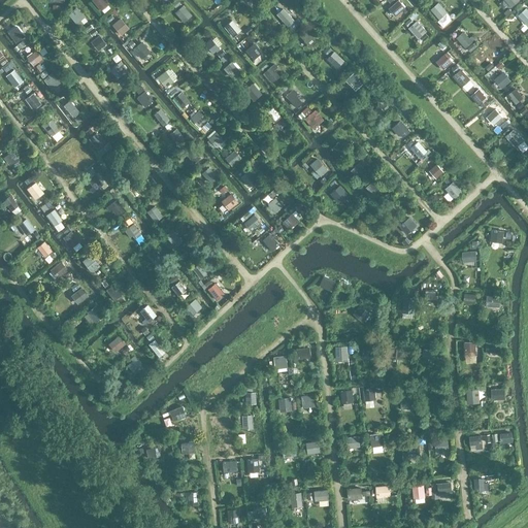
[(91,0),(100,11),(109,4),(105,0),(91,0)]
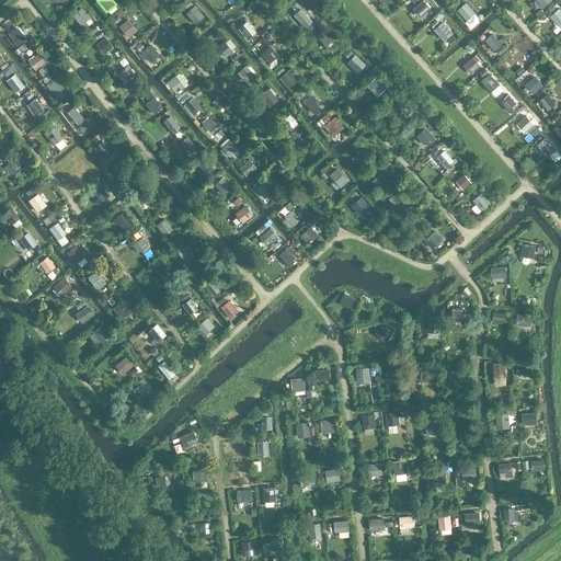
[(431,8),(423,0),(422,0),(413,9),(421,18),(431,8)]
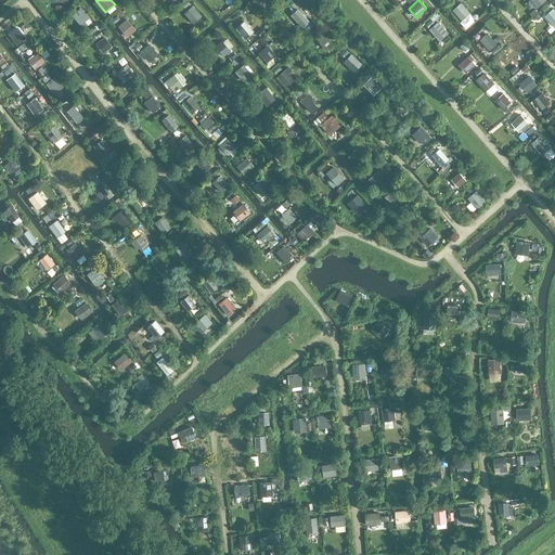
[(462,21),(470,13),(461,2),(453,10),(462,21)]
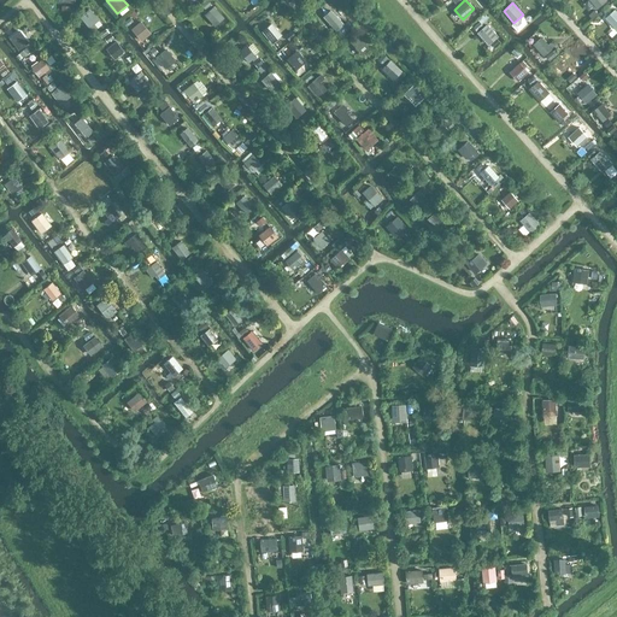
[(204,15),(215,27),(224,18),(213,6),(204,15)]
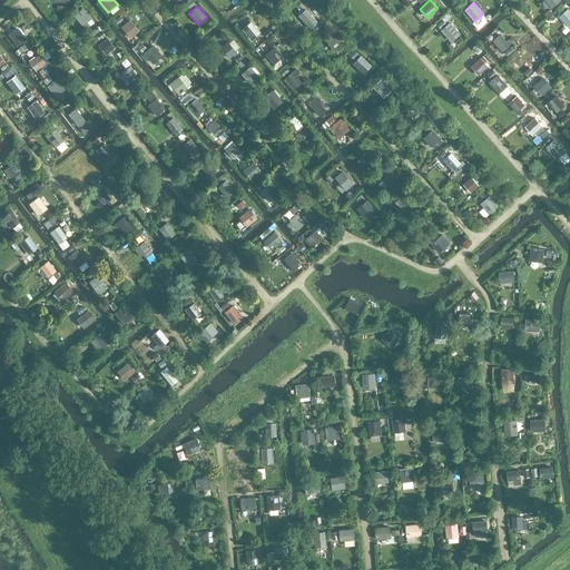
[(91,18),(82,8),(74,16),(82,26),(91,18)]
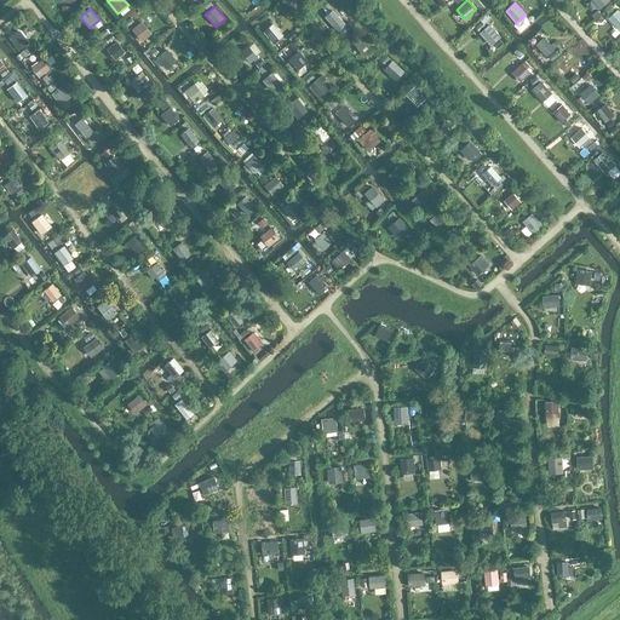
[(325,16),(337,32),(345,24),(332,10),(325,16)]
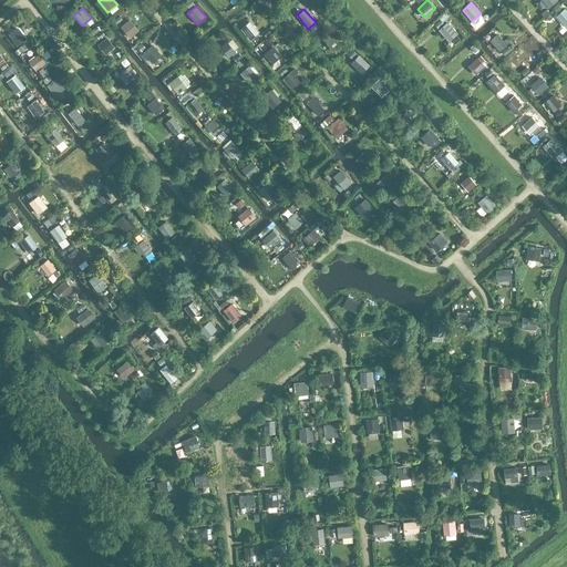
[(121,27),(130,38),(138,30),(130,19),(121,27)]
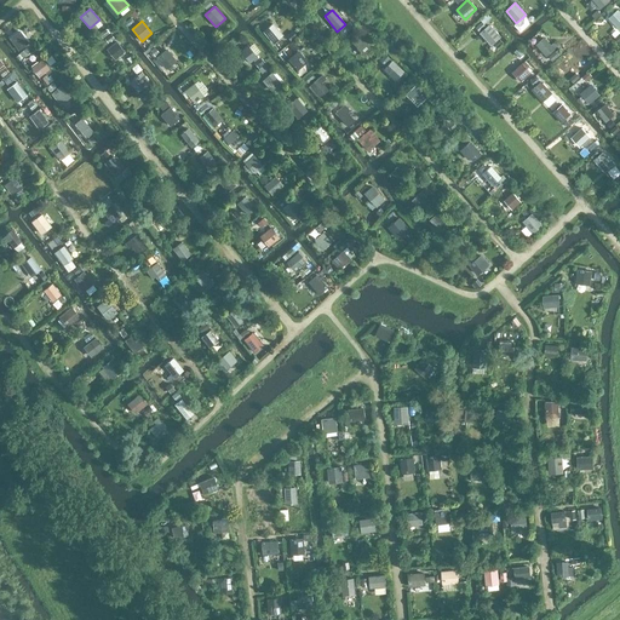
[(489,23),(480,30),(492,44),(500,35),(489,23)]
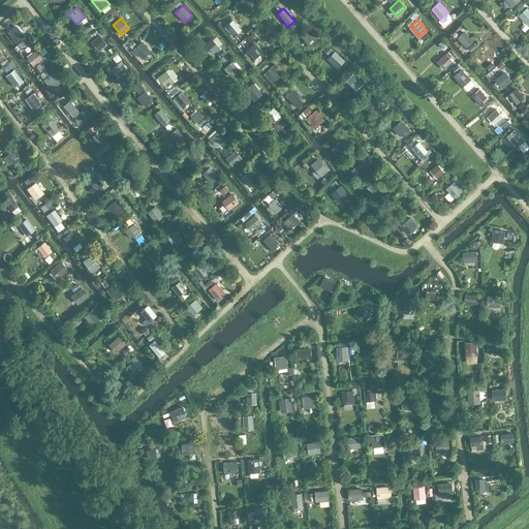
[(241,31),(231,21),(224,26),(229,31),(228,32),(230,35),(231,34),(234,36),(241,31)]
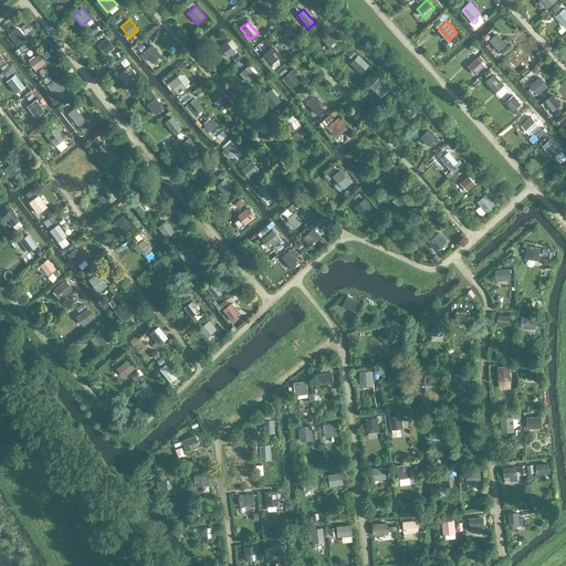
[(27,39),(18,28),(8,35),(17,46),(27,39)]
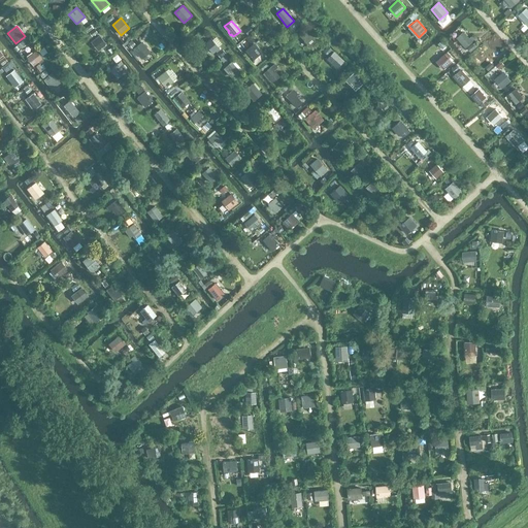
[(286,27),(281,31),(285,35),(289,32),(286,27)]
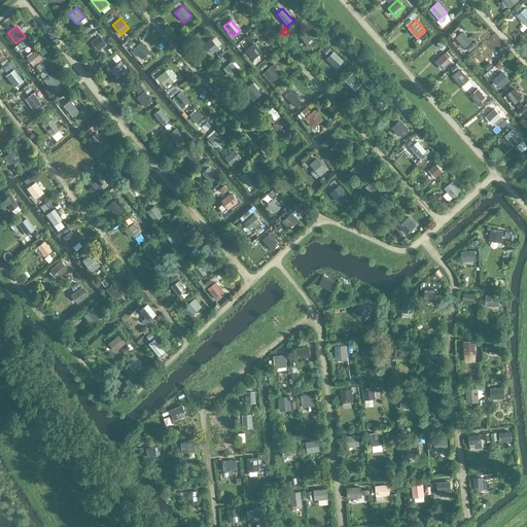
[(301,37),(309,47),(316,40),(308,31),(301,37)]
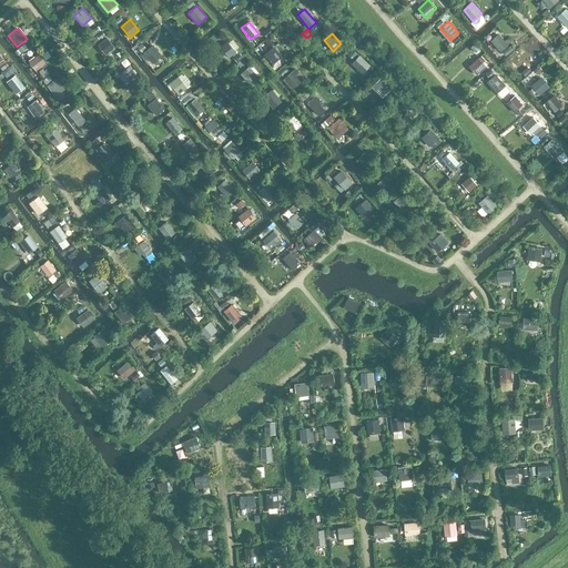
[(492,40),(500,52),(508,46),(498,34),(492,40)]
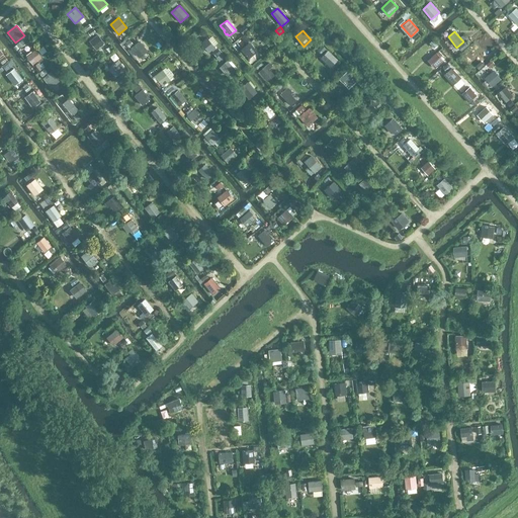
[(105,44),(97,34),(89,40),(96,51),(105,44)]
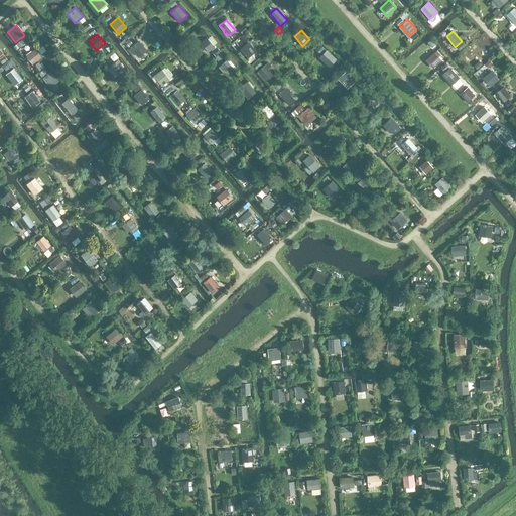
[(211,49),(212,50),(215,47),(206,37),(200,42),(208,52),(211,49)]
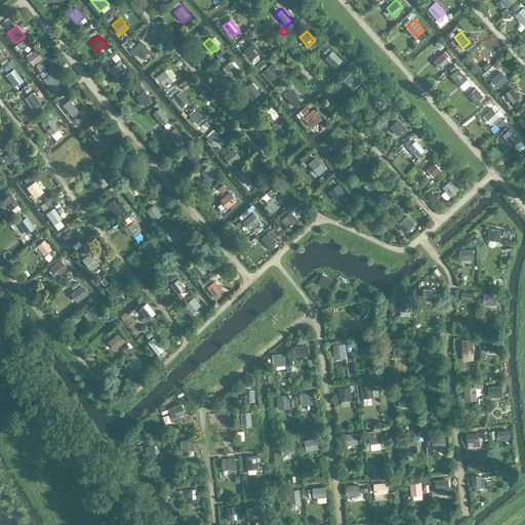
[(23,40),(16,45),(19,49),(26,44),(23,40)]
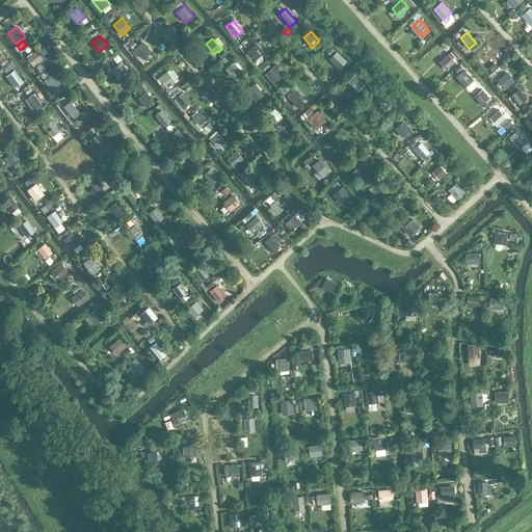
[(152,52),(143,42),(134,49),(142,59),(152,52)]
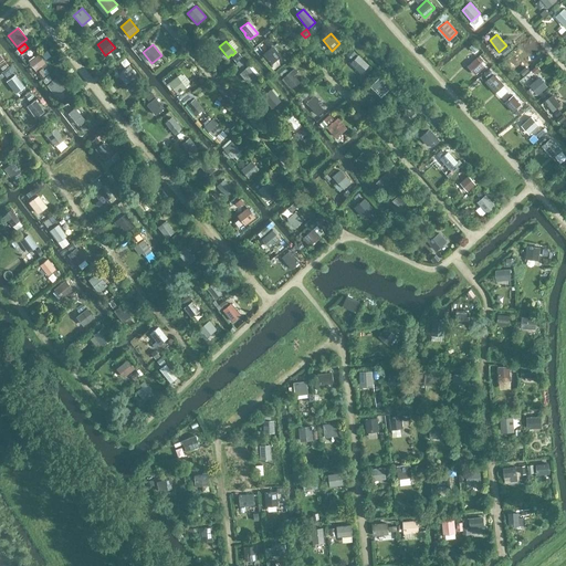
[(262,54),(272,64),(281,56),(272,46),(262,54)]
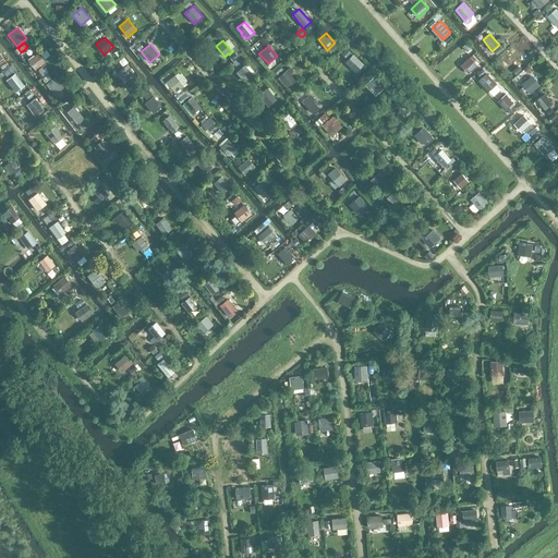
[(500,46),(494,51),(497,56),(504,50),(500,46)]
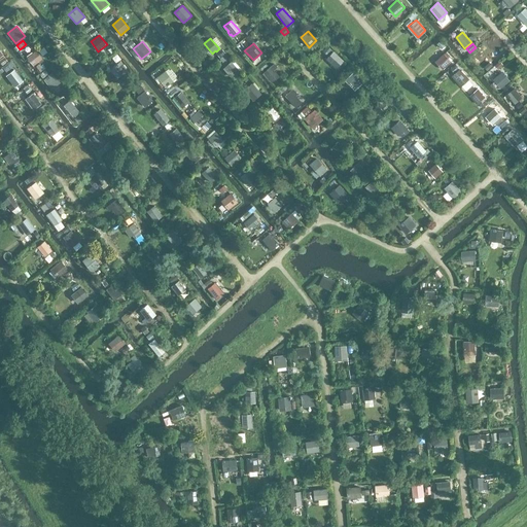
[(326,46),(322,51),(326,55),(330,49),(326,46)]
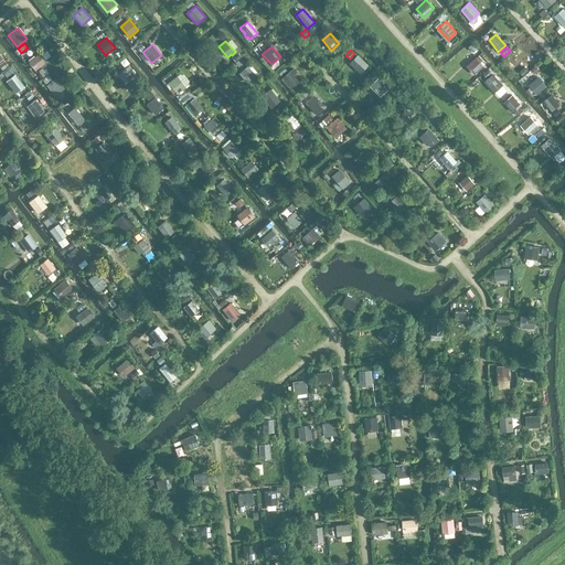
[(46,65),(45,63),(38,53),(29,61),(35,71),(42,66),(43,68),(46,65)]
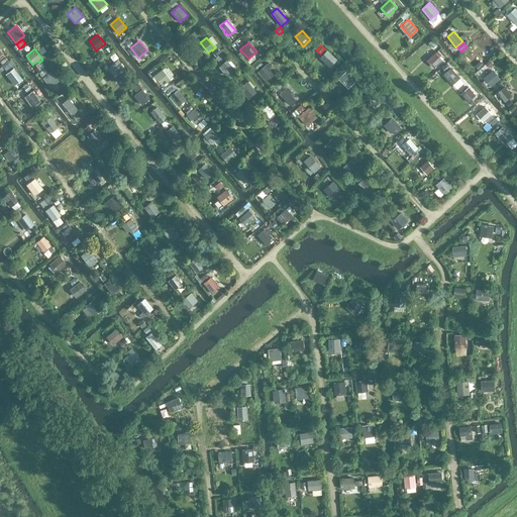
[(319,59),(329,68),(336,60),(326,50),(319,59)]
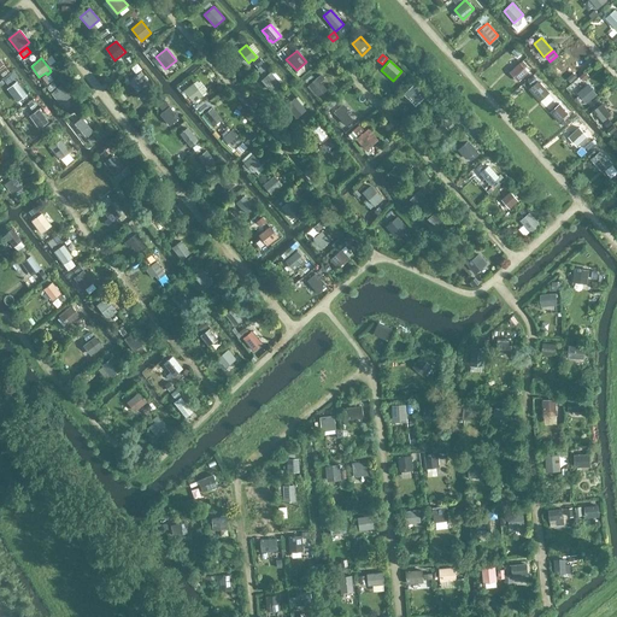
[(553,68),(564,80),(573,72),(562,60),(553,68)]
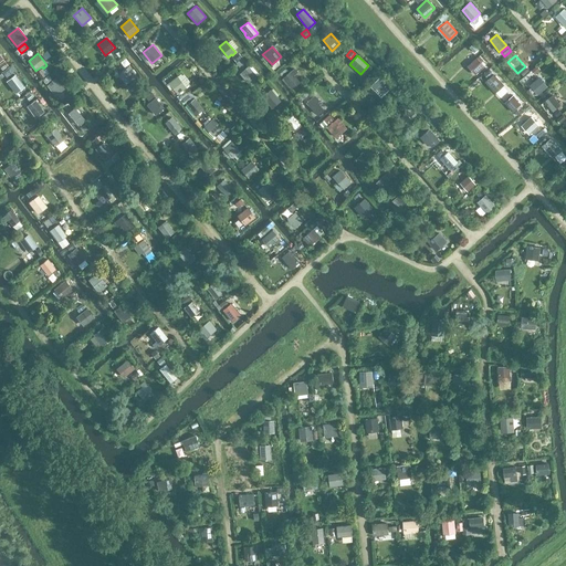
[(469,67),(475,75),(486,65),(480,58),(469,67)]
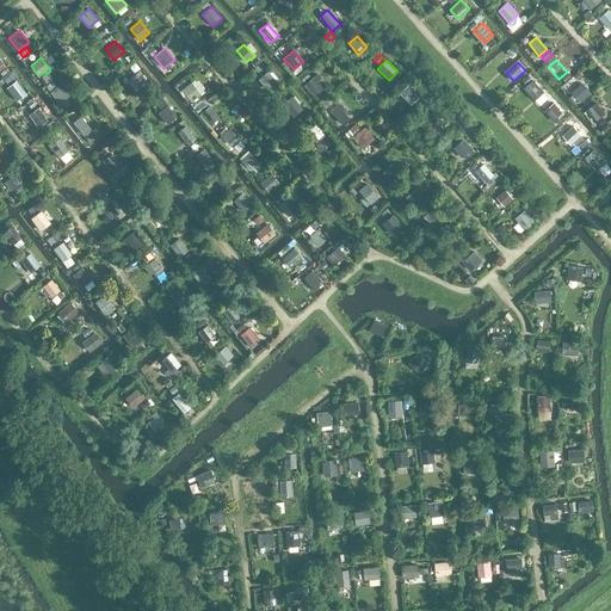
[(140,71),(130,78),(128,80),(136,92),(148,81),(140,71)]
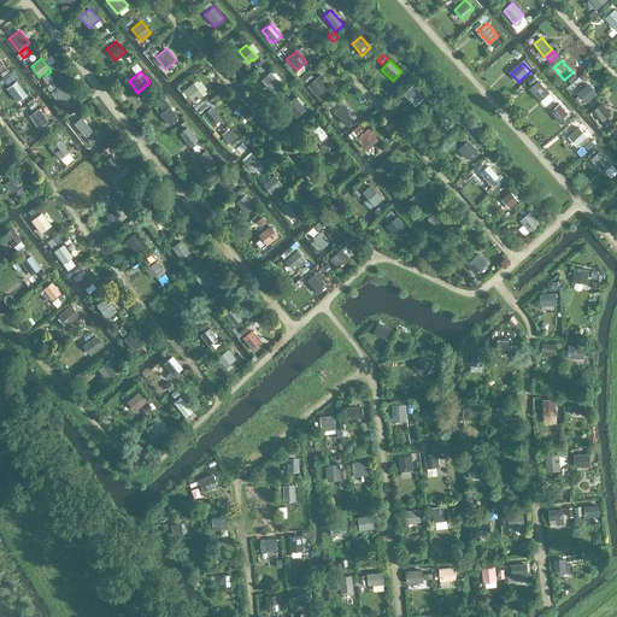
[(280,82),(270,71),(260,80),(270,90),(280,82)]
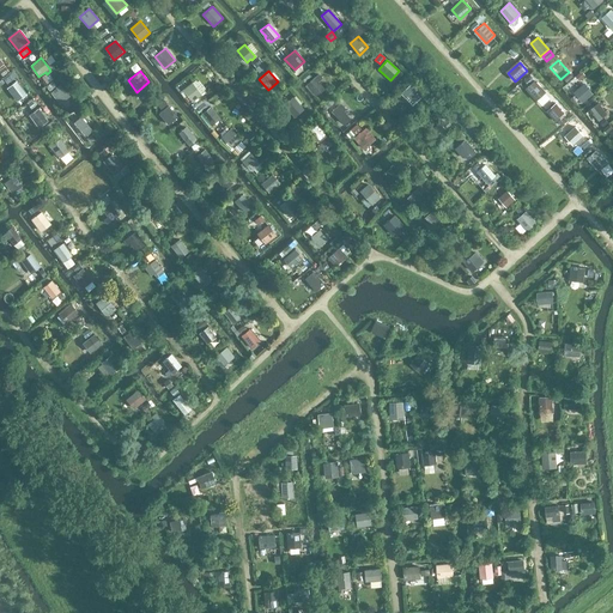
[(308,72),(301,77),(304,82),(311,76),(308,72)]
